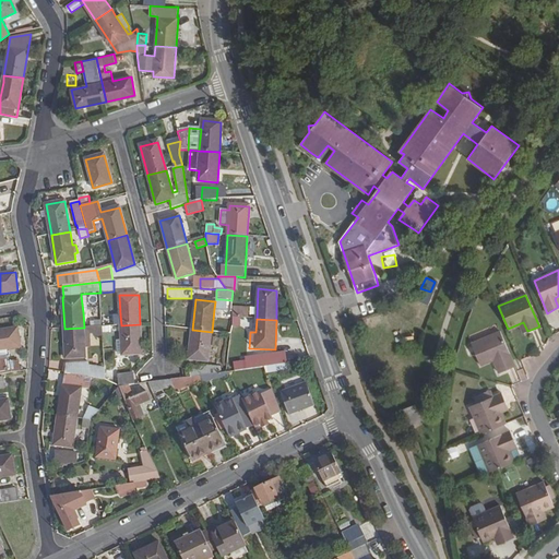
[(509,331),(520,328),(522,333),(527,331),(524,324),(523,322),(508,329),(509,331)]
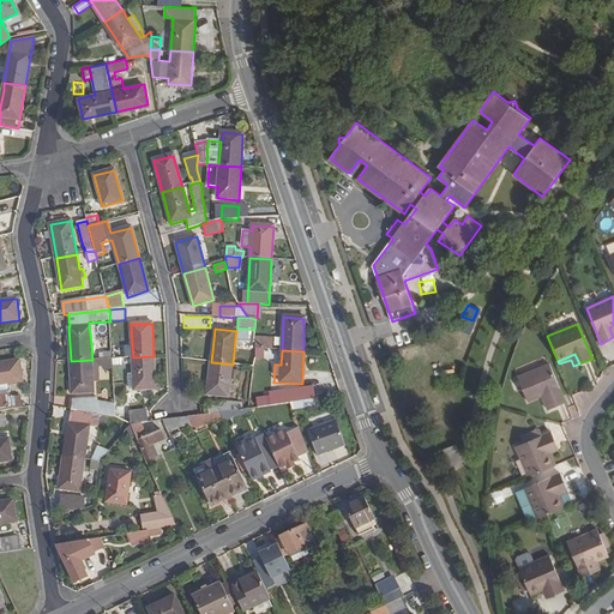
[(134,390),(155,389),(154,356),(133,357),(134,390)]
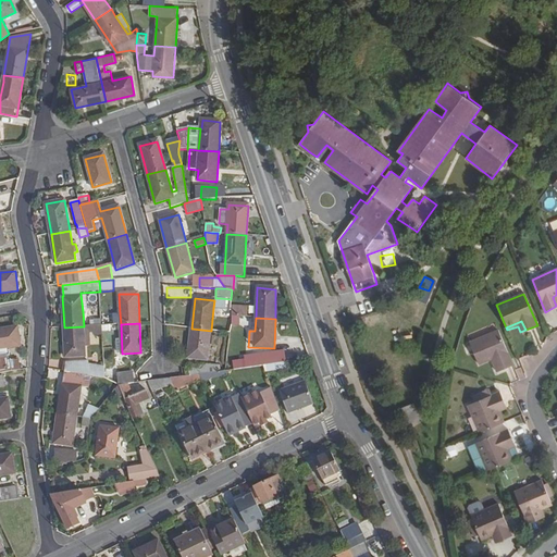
[(94,333),(94,336),(102,335),(102,325),(90,326),(84,326),(64,327),(66,357),(85,356),(85,347),(90,346),(90,333),(94,333)]
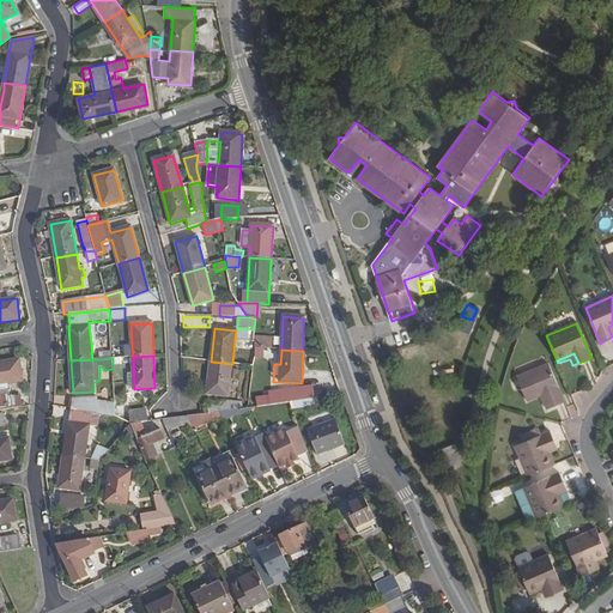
[(19,359),(0,362),(0,383),(23,381),(19,359)]
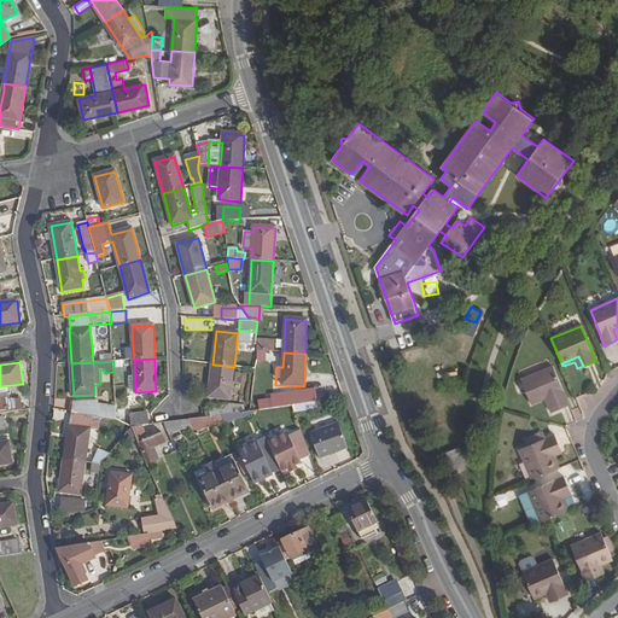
[(208,397),(231,400),(232,382),(234,367),(213,365),(208,397)]
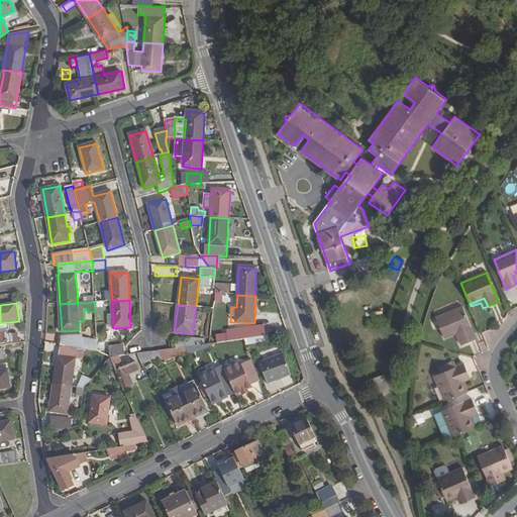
[(202,320),(204,308),(196,307),(194,319),(202,320)]
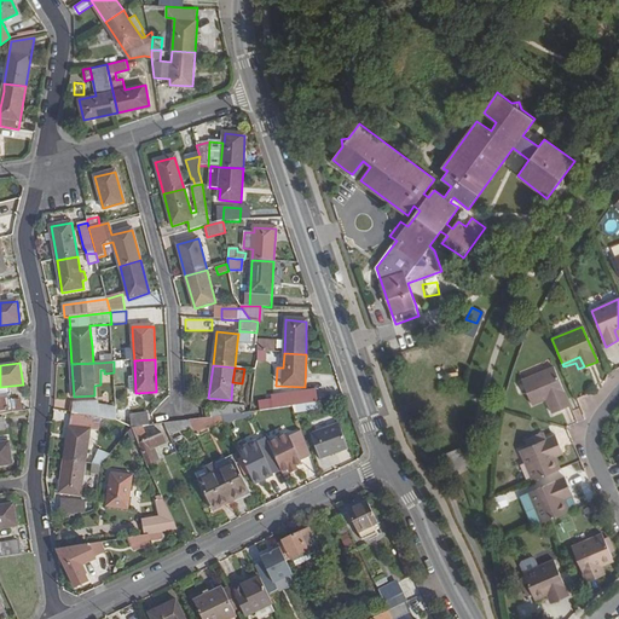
[(570,406),(554,368),(522,381),(524,382),(526,389),(532,405),(547,399),(553,414),(570,406)]
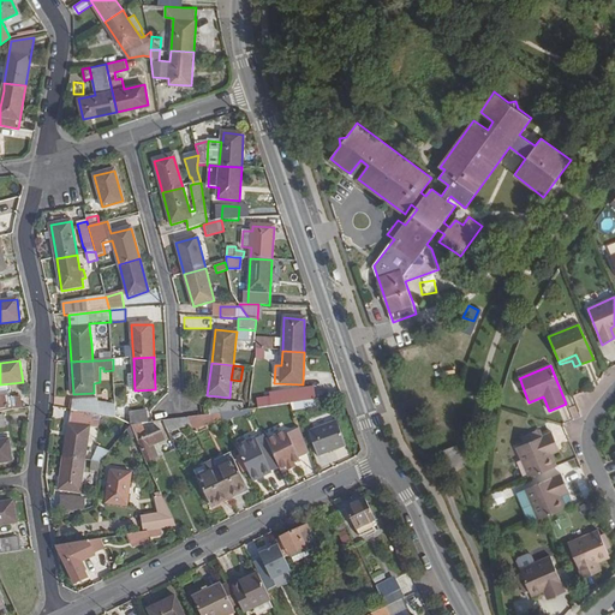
[(314,388),(270,393),(272,406),(290,404),(315,400),(314,388)]
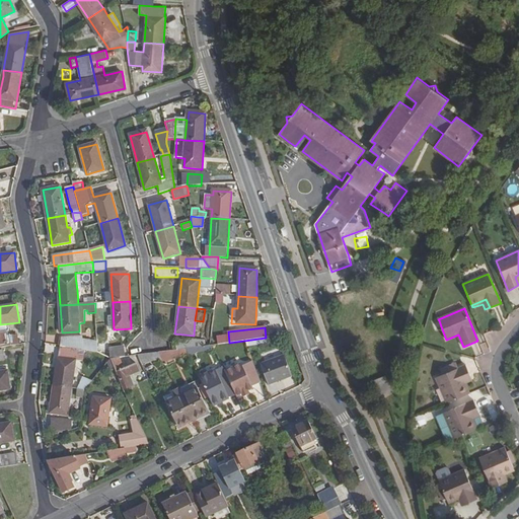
[(8,336),(0,337),(0,347),(9,346),(8,336)]
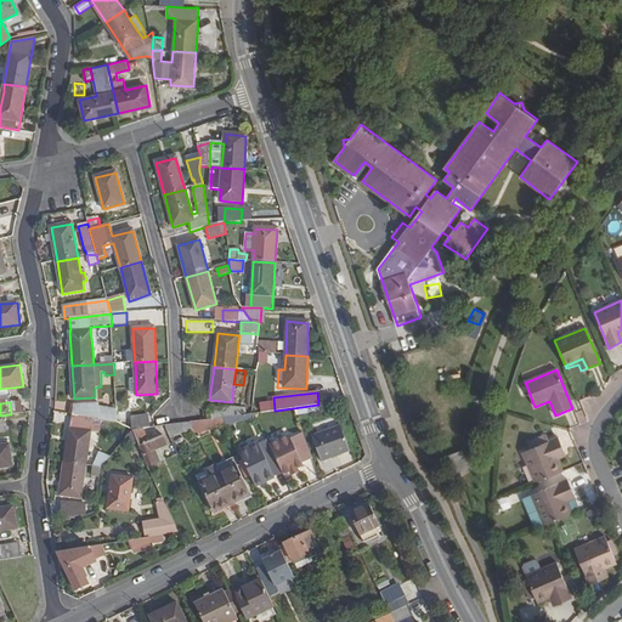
[(100,403),(72,405),(71,414),(72,414),(100,419),(118,423),(117,410),(100,407),(100,403)]
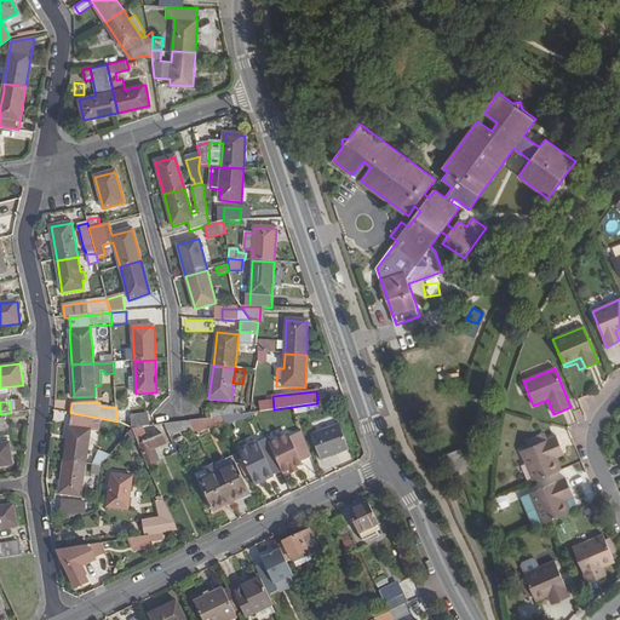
[(231,403),(210,408),(212,418),(220,417),(241,414),(241,405),(231,403)]
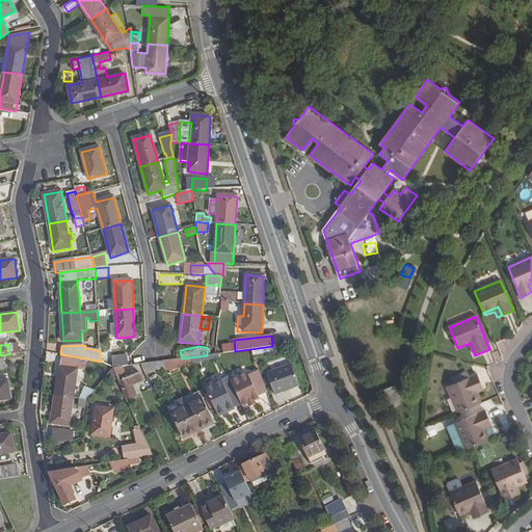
[(85,358),(61,354),(56,396),(74,398),(77,369),(84,369),(85,358)]
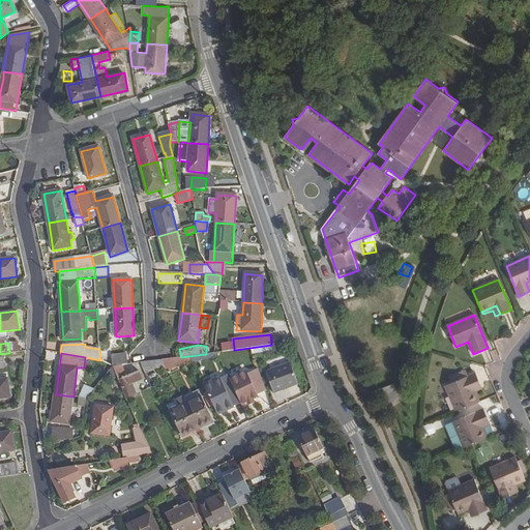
[(126,354),(112,356),(113,366),(114,366),(123,365),(127,364),(126,354)]
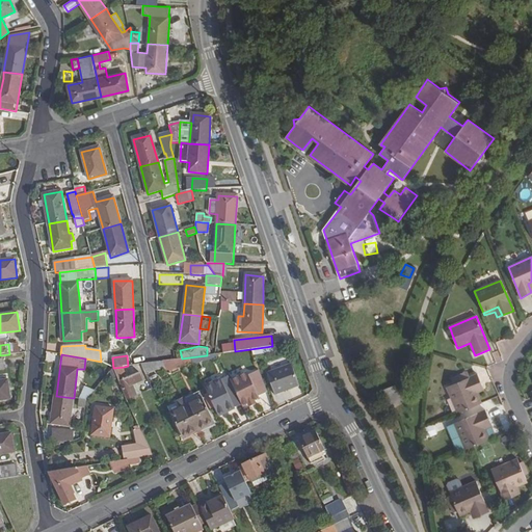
[(171,361),(162,362),(165,369),(168,373),(192,363),(189,357),(182,358),(175,360),(171,361)]
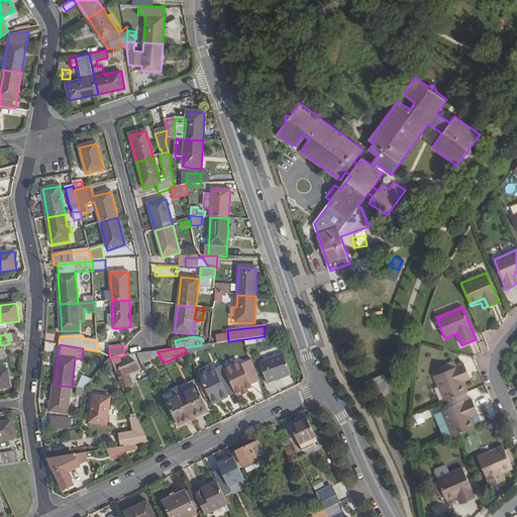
[(149,352),(137,353),(141,364),(161,358),(158,351),(149,352)]
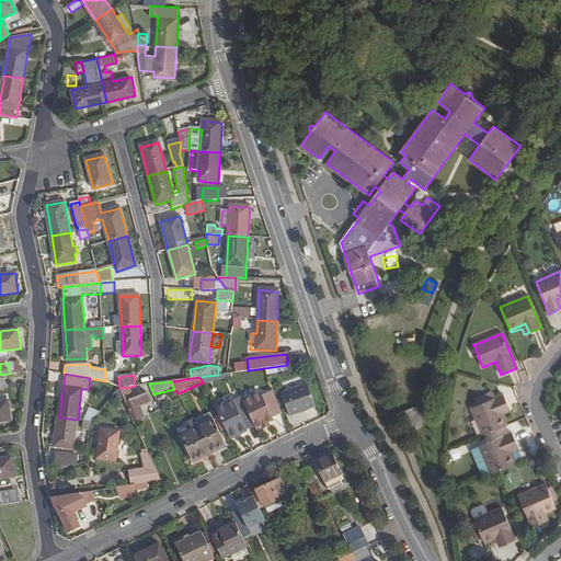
[(316,407),(307,385),(283,395),(290,416),(316,407)]
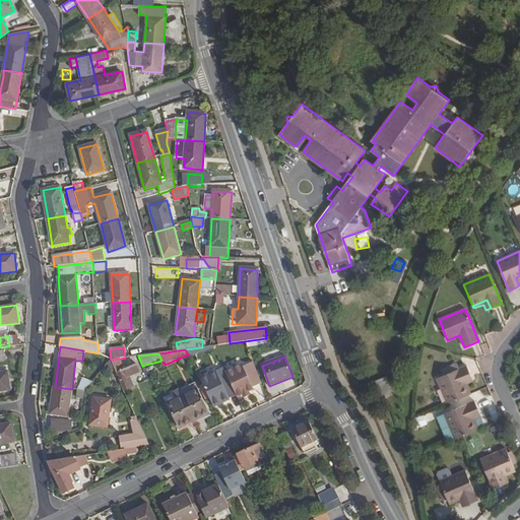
[(112,360),(125,391),(131,388),(128,379),(140,373),(137,365),(126,370),(121,359),(112,360)]
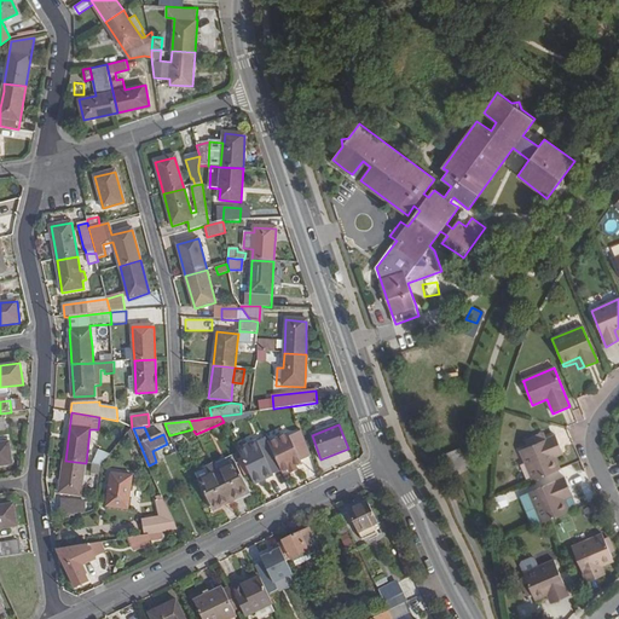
[(288,434),(267,443),(282,472),(283,474),(302,464),(301,461),(311,456),(301,431),(289,437),(288,434)]
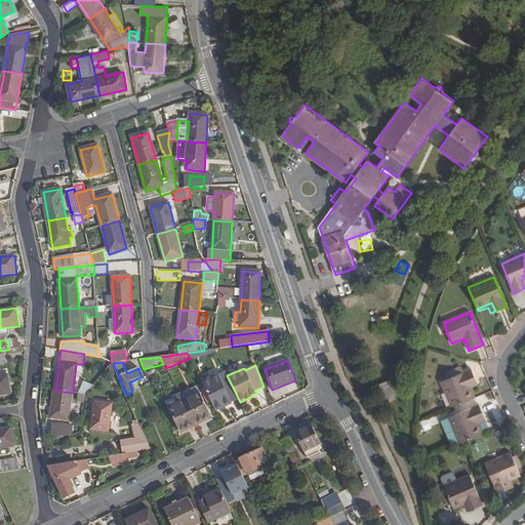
[(448,379),(441,382),(452,408),(473,399),(467,386),(471,384),(476,380),(471,369),(462,373),(460,368),(450,372),(452,377),(448,379)]
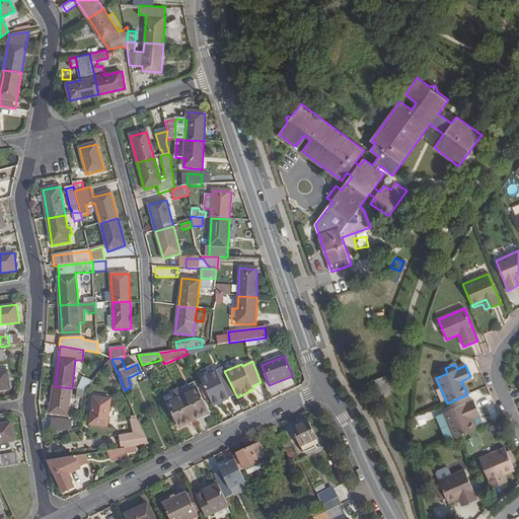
[(224,371),(222,366),(199,377),(213,406),(236,395),(224,371)]
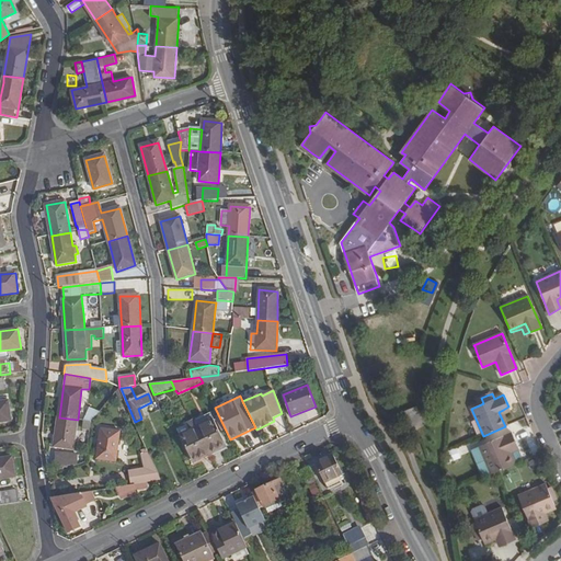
[(0,401),(0,421),(11,420),(8,401),(0,401)]
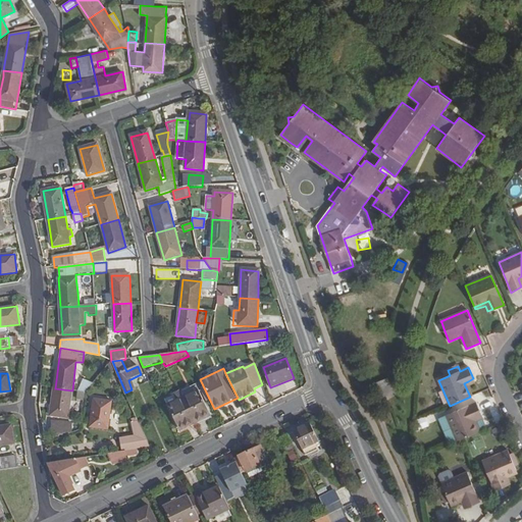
[(375,389),(389,384),(387,378),(373,383),(375,389)]
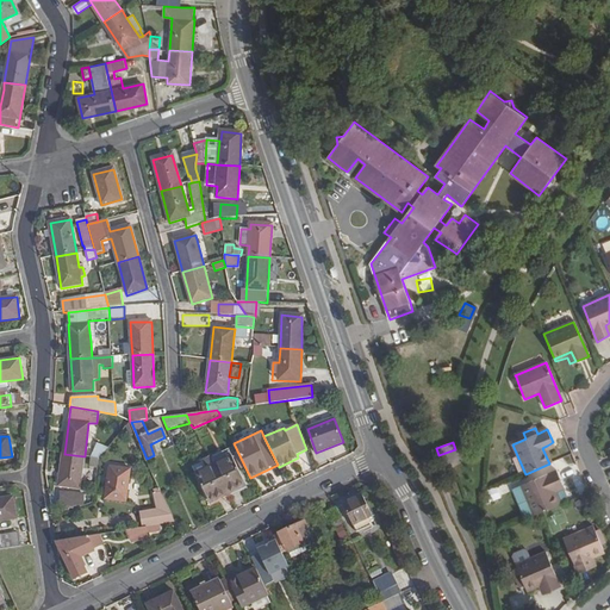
[(547,446),(542,448),(549,464),(553,462),(548,450),(555,448),(553,442),(547,446)]
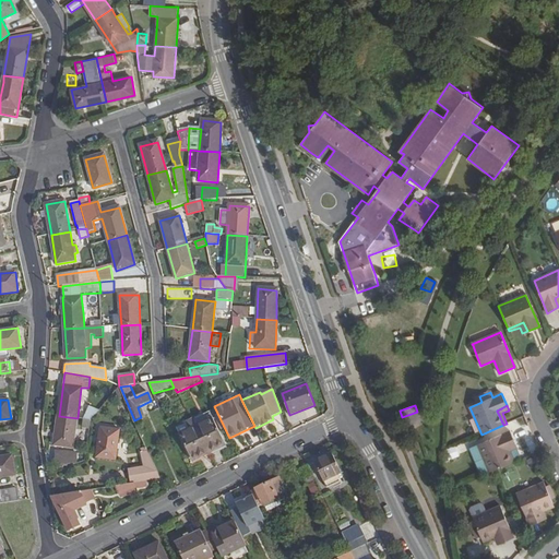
[(98,412),(82,409),(82,419),(91,420),(98,412)]
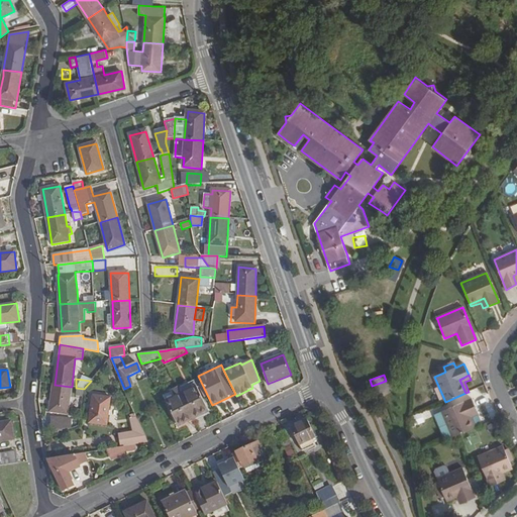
[(192,381),(178,388),(181,394),(195,387),(192,381)]
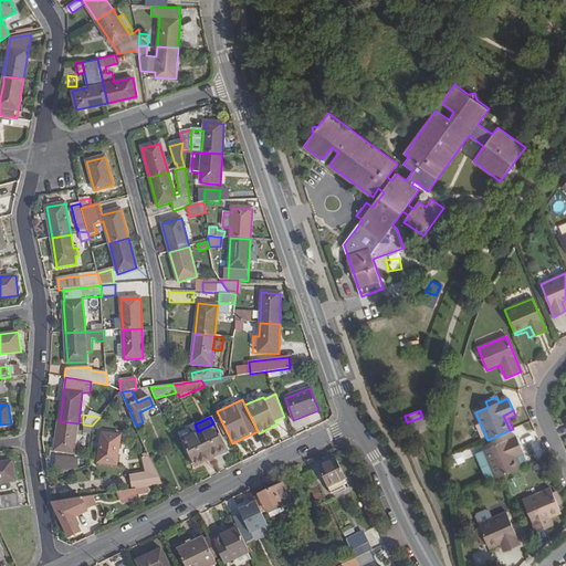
[(74,453),(77,432),(92,435),(92,426),(83,425),(79,423),(60,421),(55,451),(74,453)]
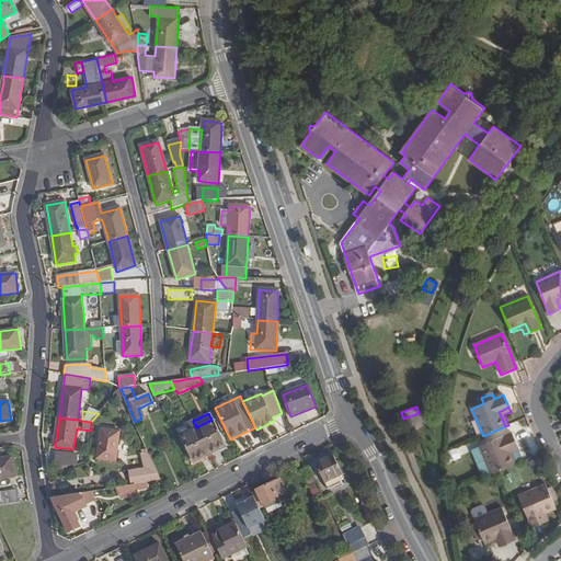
[(212,420),(196,427),(209,455),(221,449),(220,445),(224,443),(212,420)]
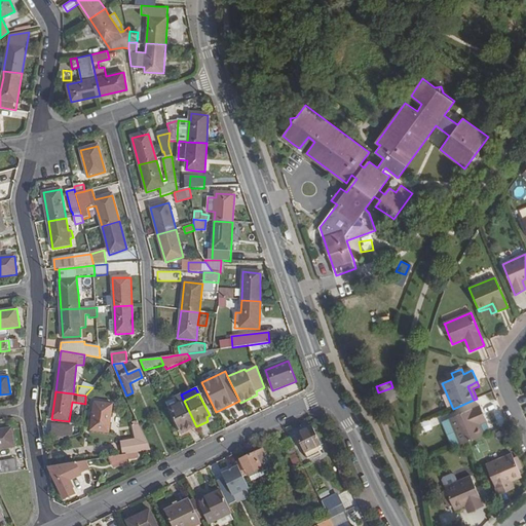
[(184,401),(181,395),(166,402),(170,408),(184,401)]
